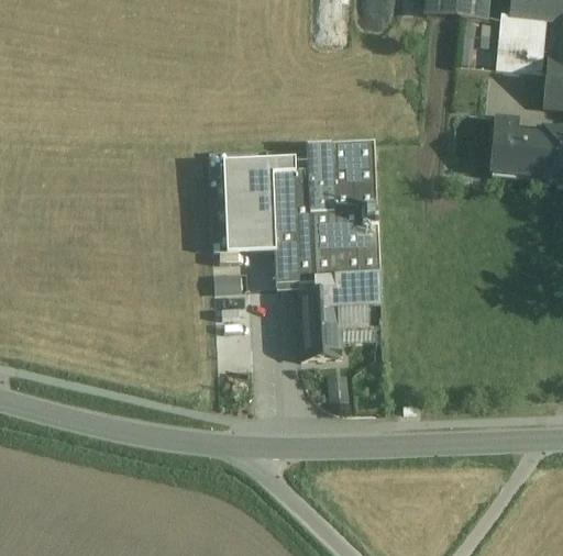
[(427,0),(426,12),(485,19),(486,0),(427,0)]
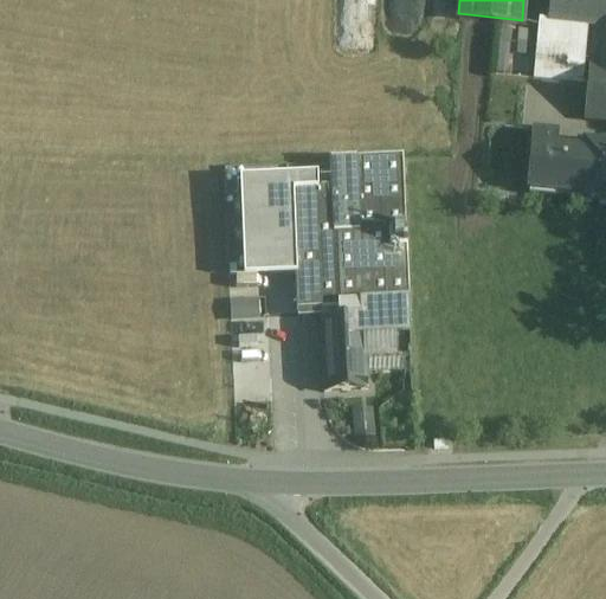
[(549,0),(548,15),(547,17),(587,20),(604,23),(605,23),(605,0),(549,0)]
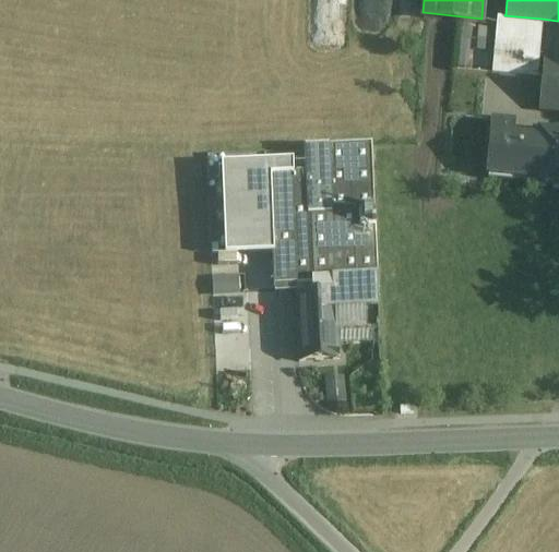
[(542,19),(504,15),(506,14),(497,13),(495,35),(525,38),(523,55),(538,56),(542,19)]
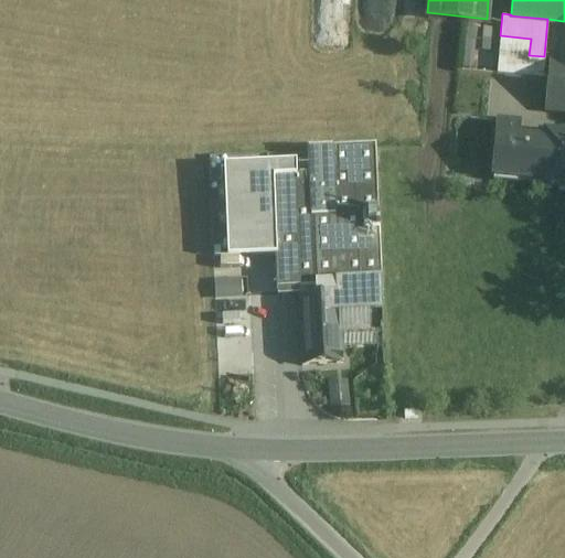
[(531,39),(500,35),(497,71),(528,74),(529,55),(531,39)]
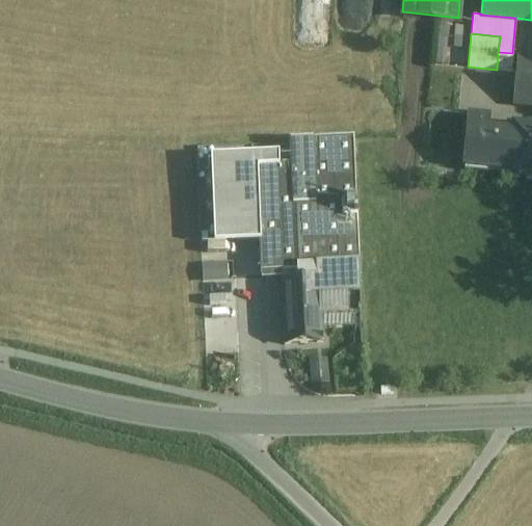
[(498,52),(497,70),(511,71),(512,53),(498,52)]
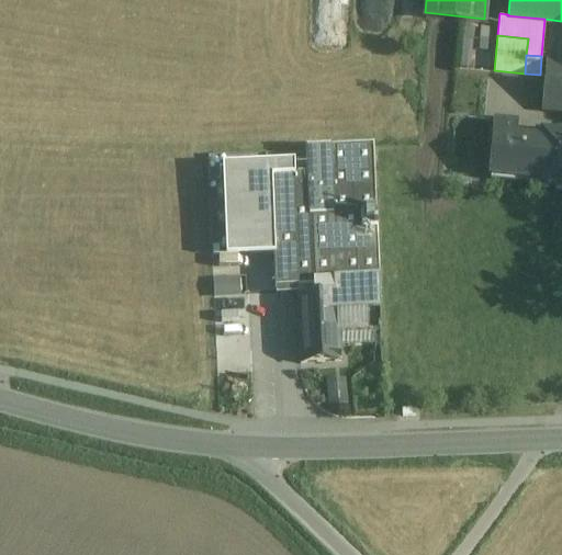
[(561,58),(555,58),(546,57),(541,105),(561,106),(561,58)]
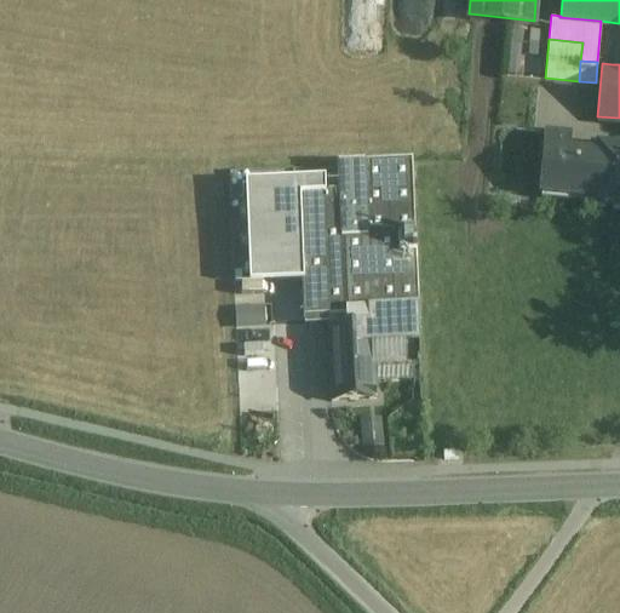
[(596,150),(568,148),(570,130),(568,130),(547,127),(545,127),(539,189),(541,189),(592,194),(591,194),(592,195),(593,195),(598,150),(597,150),(596,150)]
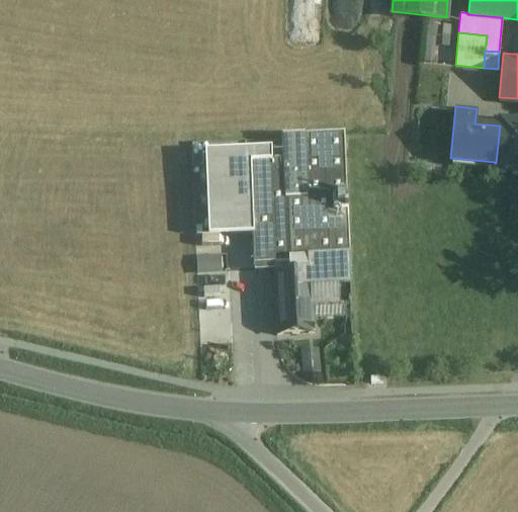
[(517,128),(512,128),(513,120),(500,119),(499,125),(500,125),(496,163),(495,163),(495,169),(517,170),(517,128)]
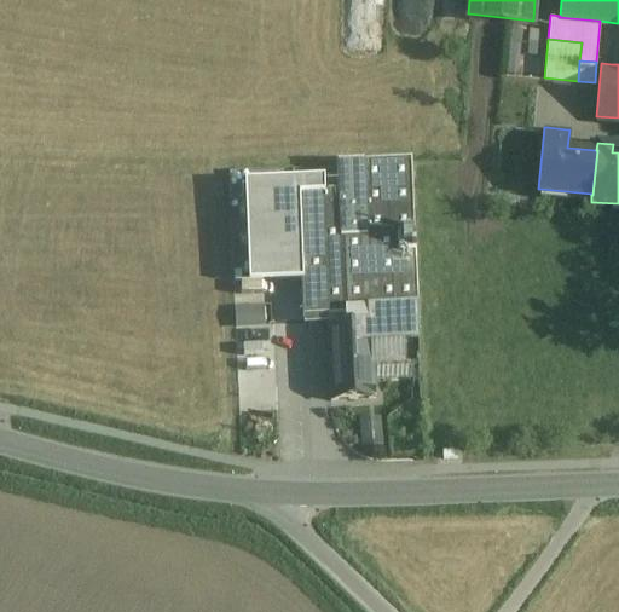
[(411,157),(337,161),(339,189),(341,188),(342,220),(340,220),(340,240),(414,236),(411,157)]
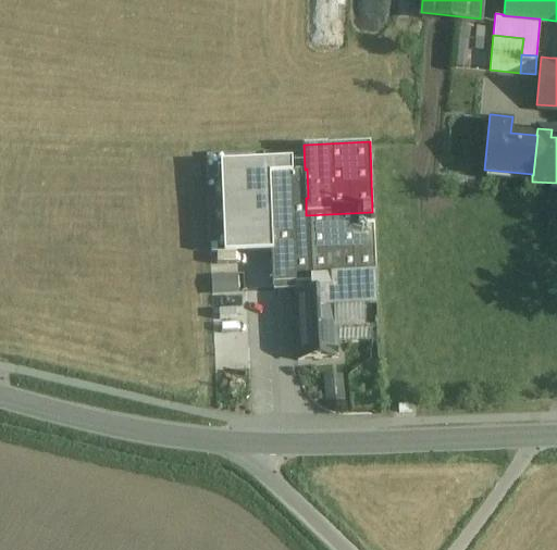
[(283,147),(242,148),(242,172),(268,171),(283,170),(283,147)]
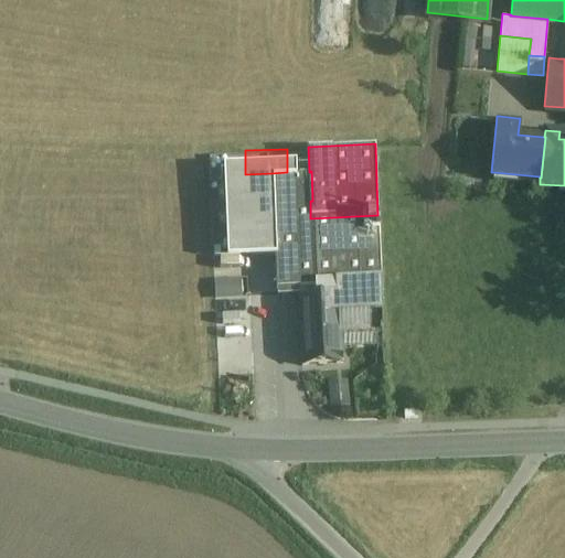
[(287,172),(272,173),(276,285),(313,283),(310,218),(310,201),(312,201),(311,171),(309,172),(287,172)]
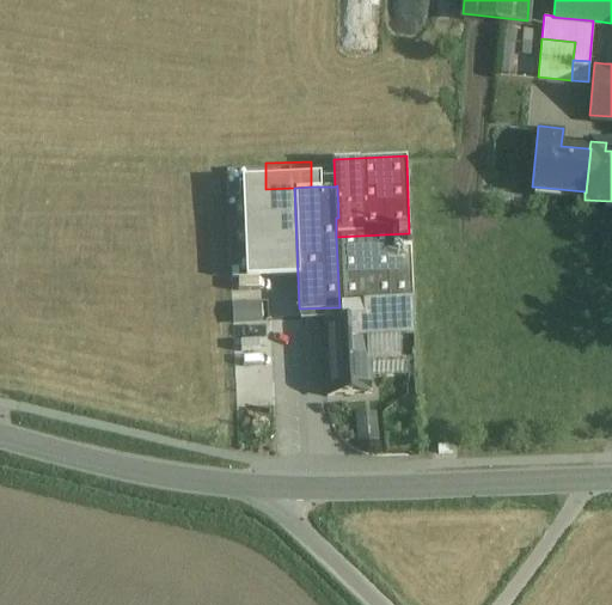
[(258,195),(244,195),(245,219),(259,218),(258,195)]
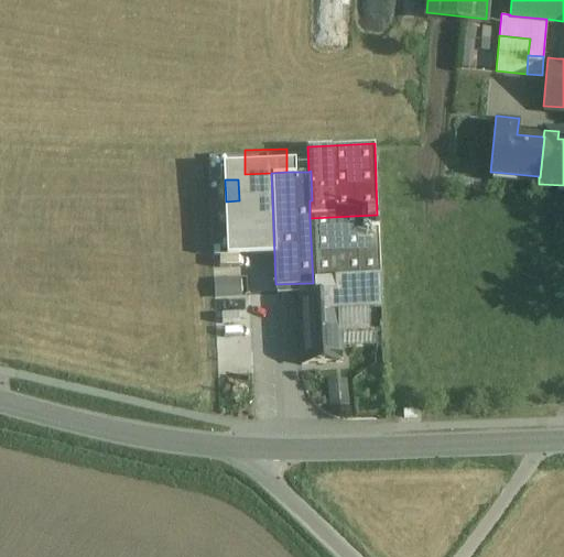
[(377,215),(310,218),(313,283),(313,294),(339,293),(340,309),(381,308),(377,215)]
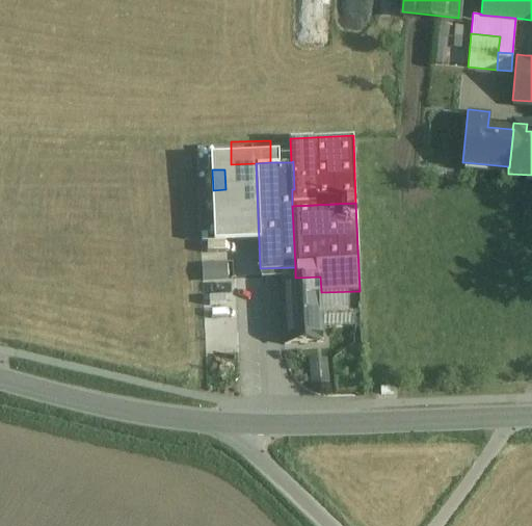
[(228,232),(203,233),(204,253),(229,252),(228,232)]
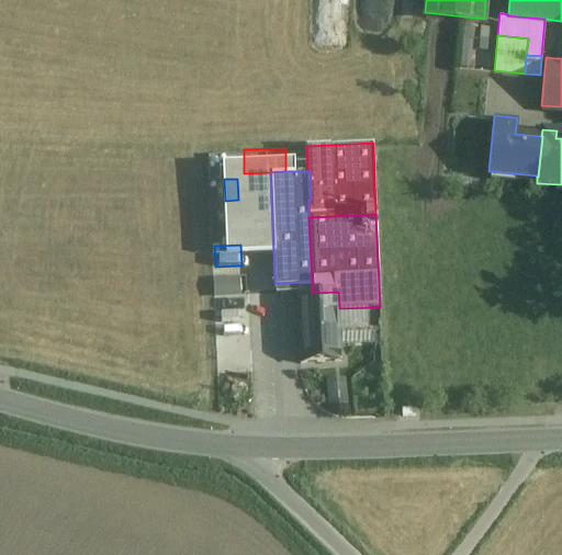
[(216,293),(244,291),(242,270),(215,273),(216,293)]
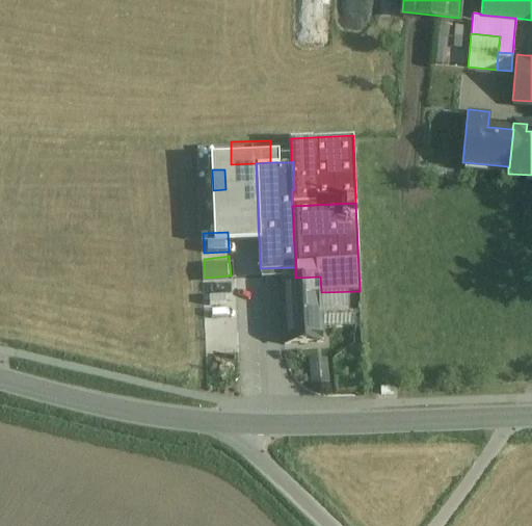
[(295,278),(284,278),(287,340),(323,338),(322,311),(321,292),(320,277),(295,278)]
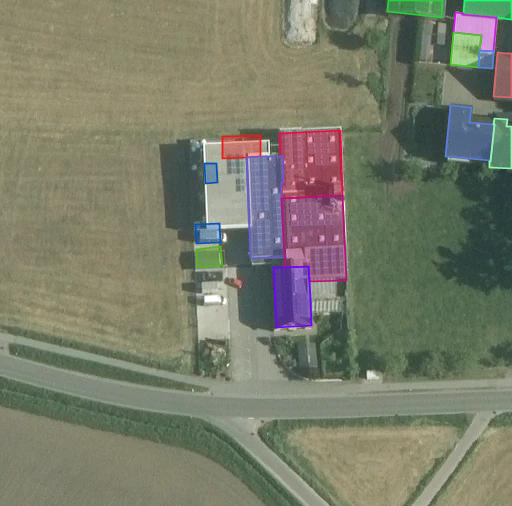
[(346,280),(309,281),(310,299),(347,298),(346,280)]
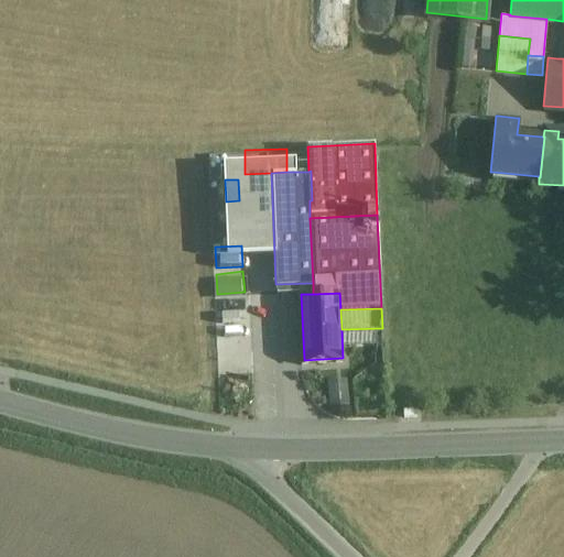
[(332,378),(334,397),(349,395),(347,375),(332,378)]
